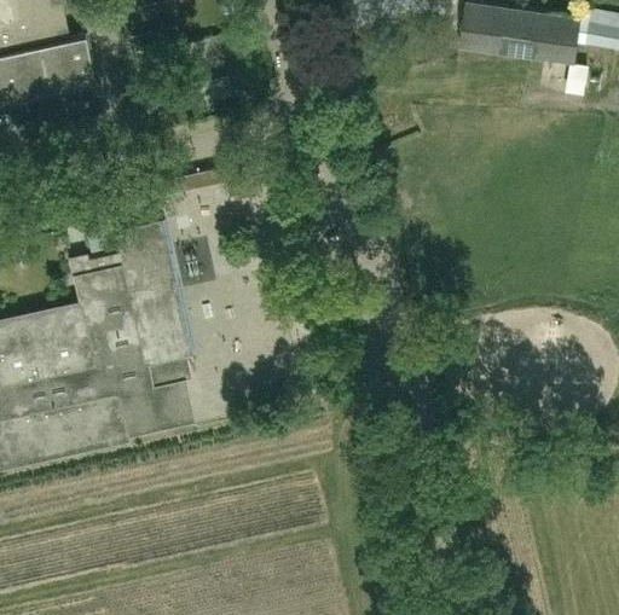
[(0,0),(0,103),(30,97),(11,4),(9,0),(0,0)]
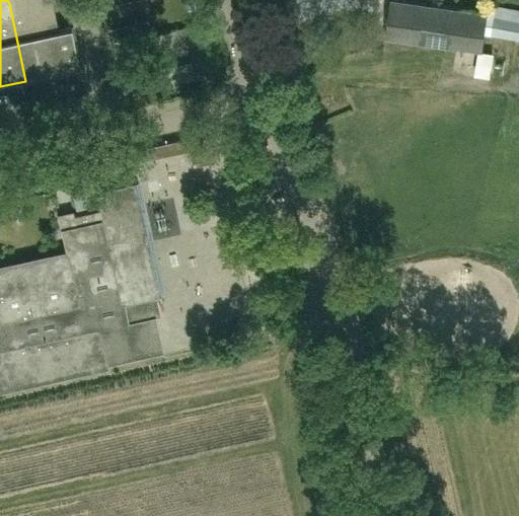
[(22,0),(9,3),(25,81),(34,120),(75,111),(66,72),(79,69),(71,29),(58,32),(54,15),(51,0),(22,0)]
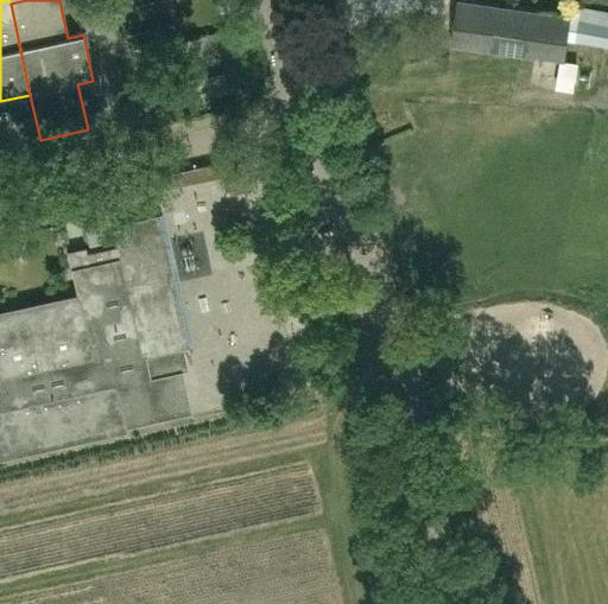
[(457,2),(451,48),(523,58),(529,12),(457,2)]
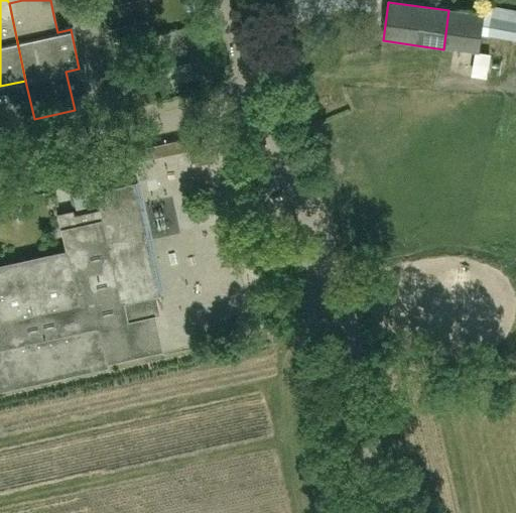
[(515,18),(492,14),(488,35),(515,40),(515,18)]
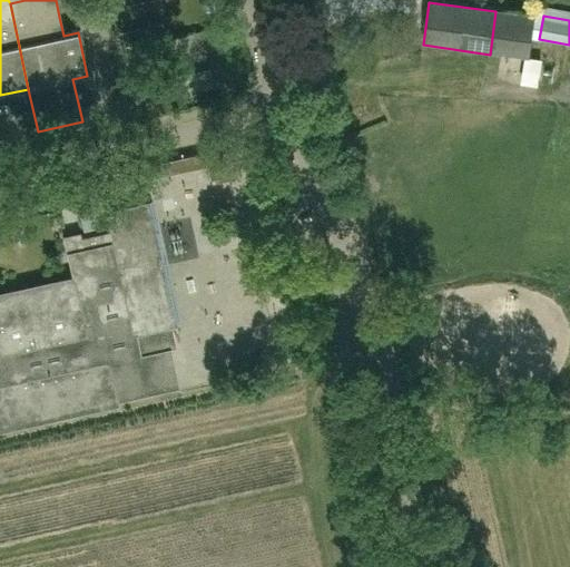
[(206,154),(206,155),(214,185),(242,178),(235,147),(206,154)]
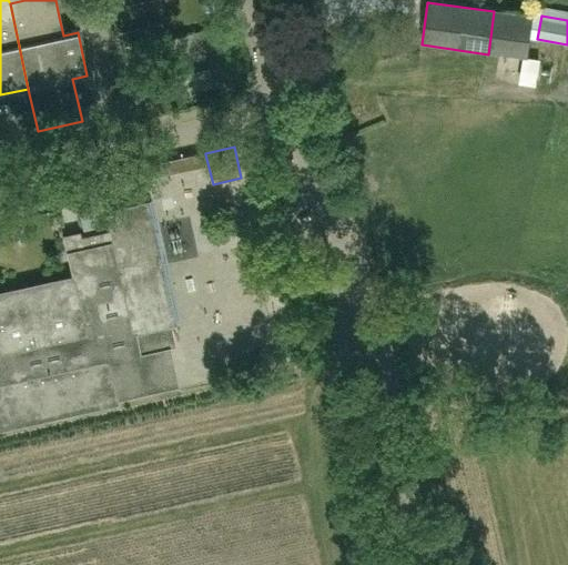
[(176,325),(175,325),(175,324),(173,325),(148,203),(150,203),(149,202),(107,212),(111,233),(66,244),(73,278),(0,293),(0,427),(117,403),(117,405),(118,404),(117,399),(176,385),(176,387),(178,387),(165,328),(176,325)]
